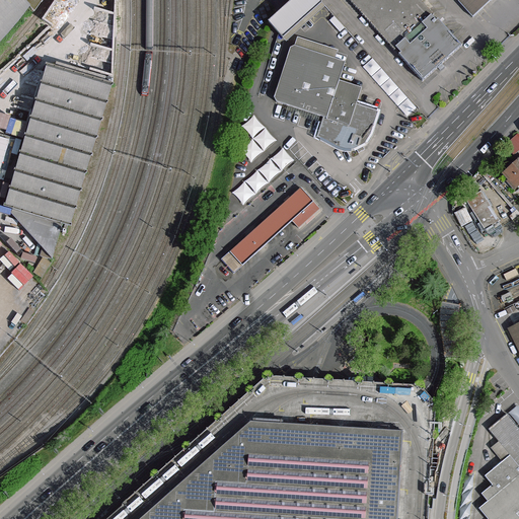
[(0,0),(0,42),(11,30),(29,6),(23,0),(0,0)]
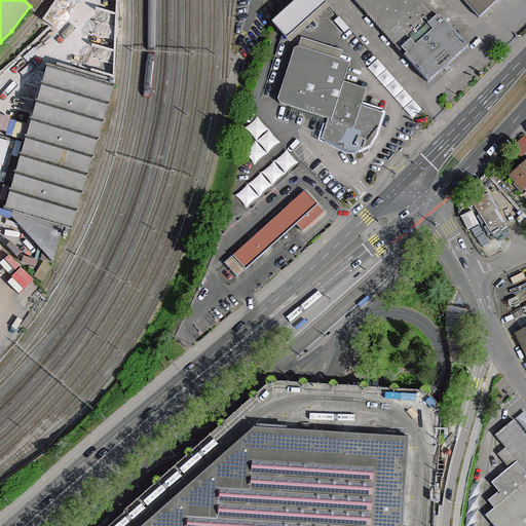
[(328,3),(325,0),(297,0),(286,10),(272,23),(279,31),(288,39),(328,3)]
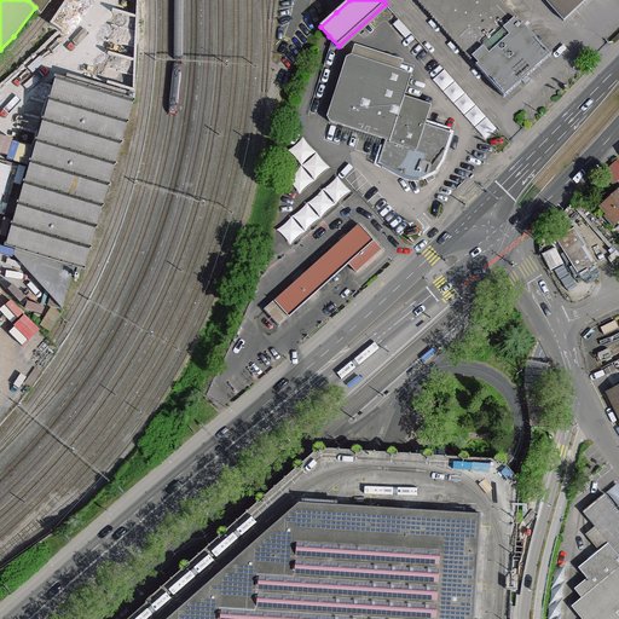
[(551,56),(501,0),(416,0),(504,98),(551,56)]
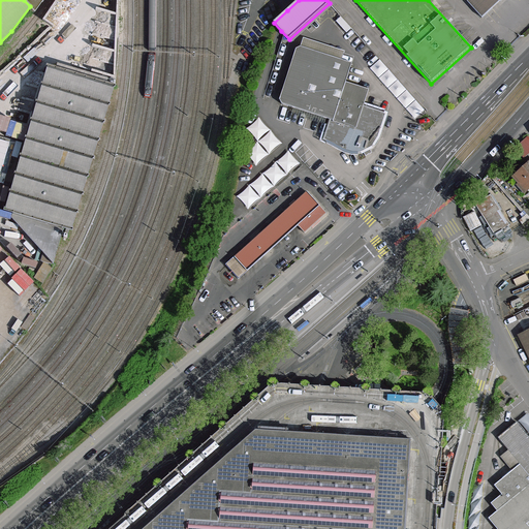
[(466,0),(483,19),(502,0),(466,0)]
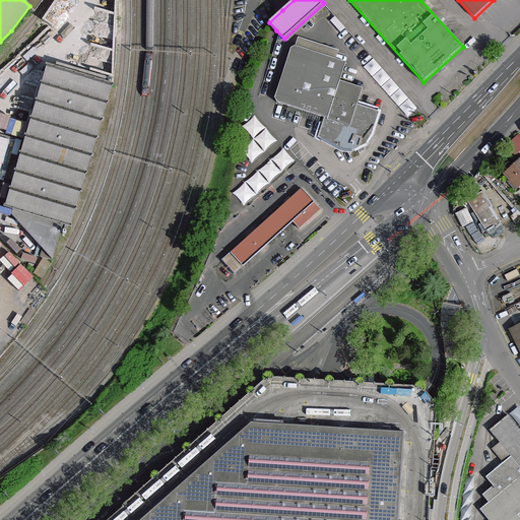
[(346,63),(296,46),(291,48),(275,99),(278,104),(324,118),(319,137),(342,150),(350,151),(358,150),(364,148),(370,142),(373,134),(381,112),(359,105),(364,88),(340,81),(346,63)]
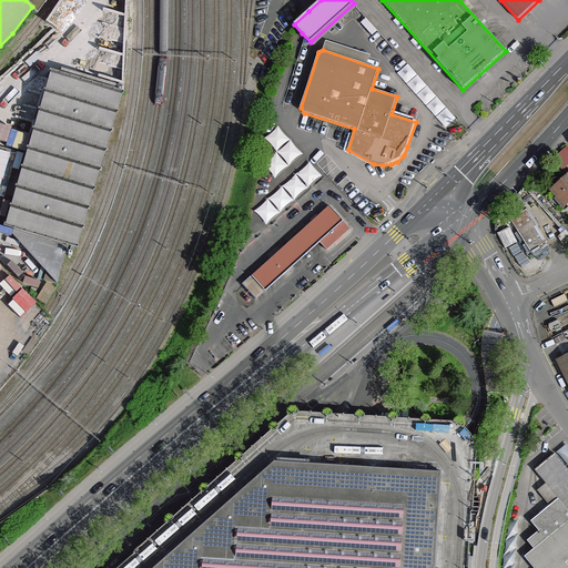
[(411,63),(401,72),(448,125),(458,115),(411,63)]
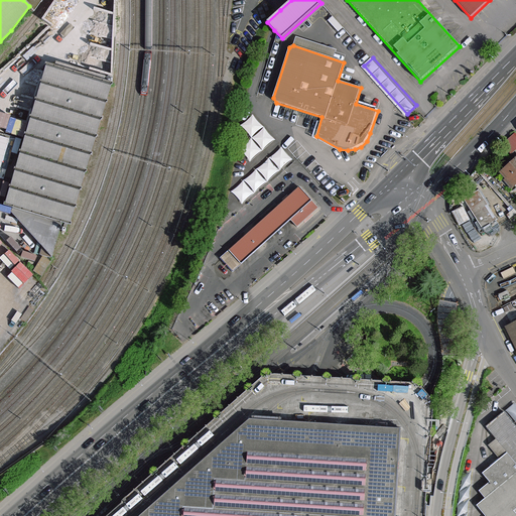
[(113,81),(47,61),(6,204),(13,206),(11,209),(52,255),(63,220),(71,222),(113,81)]
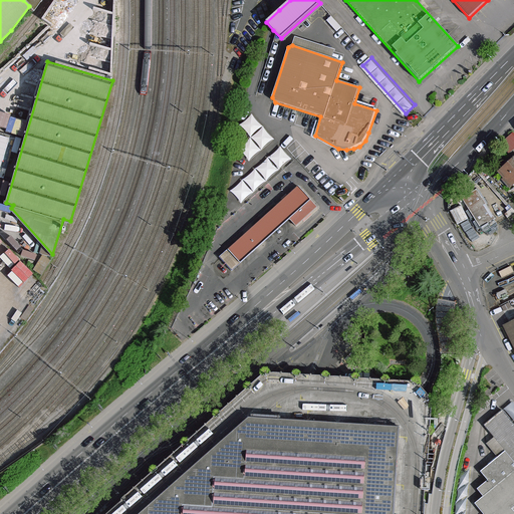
[(4,111),(0,109),(0,125),(12,130),(11,134),(22,137),(23,134),(12,131),(20,100),(8,96),(4,111)]
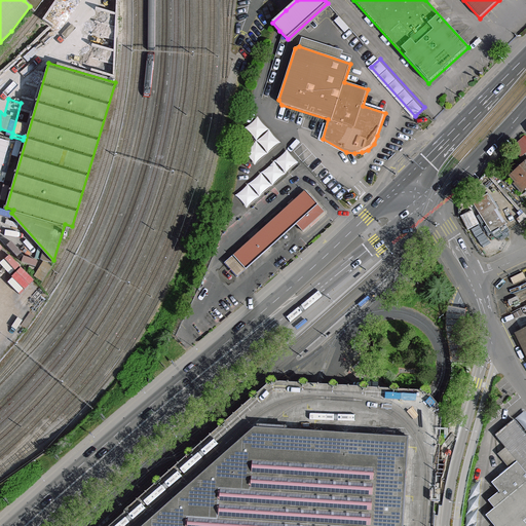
[(256,161),(282,144),(262,116),(248,125),(259,142),(248,150),(256,161)]
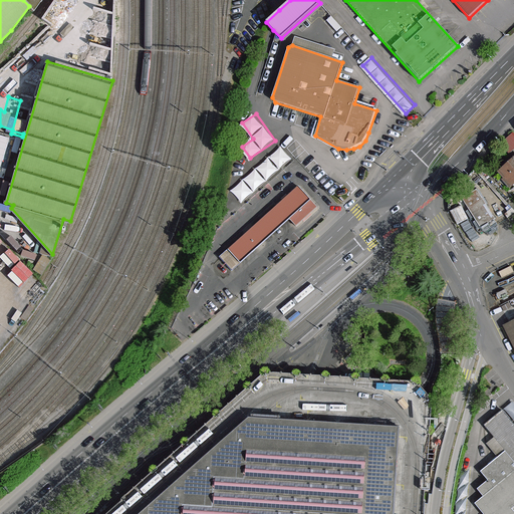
[(12,137),(0,133),(0,174),(1,175),(12,137)]
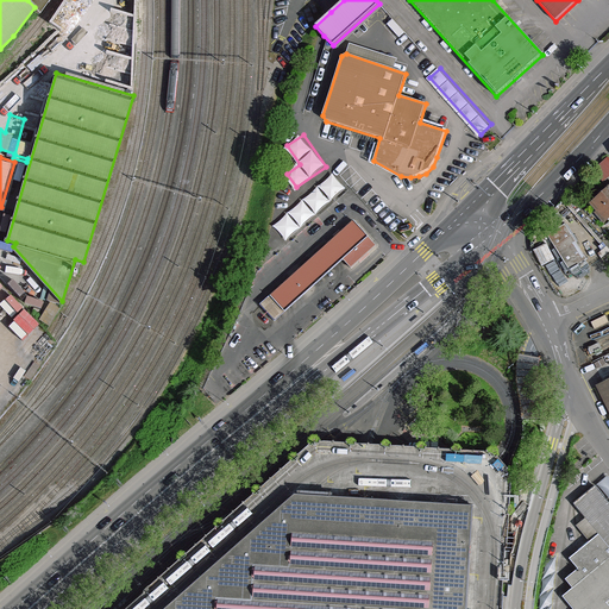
[(608,157),(597,168),(607,180),(608,177),(608,157)]
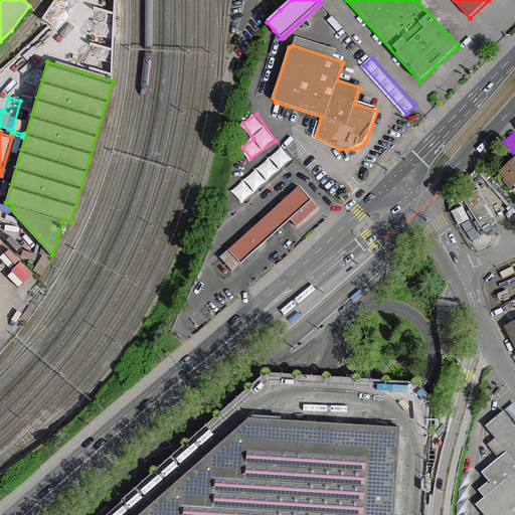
[(233,191),(244,202),(293,157),(282,146),(233,191)]
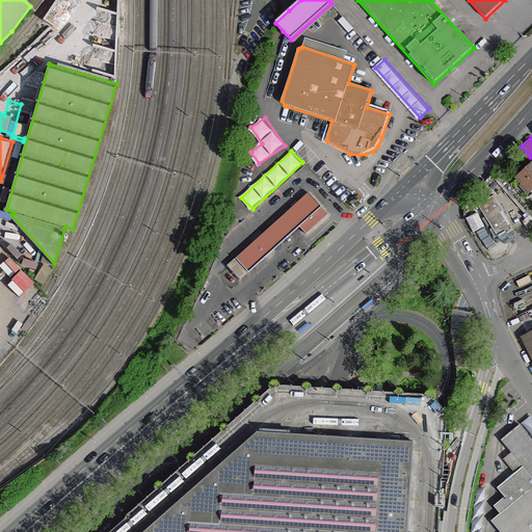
[(531,189),(531,164),(516,178),(523,186),(526,184),(531,190),(531,189)]
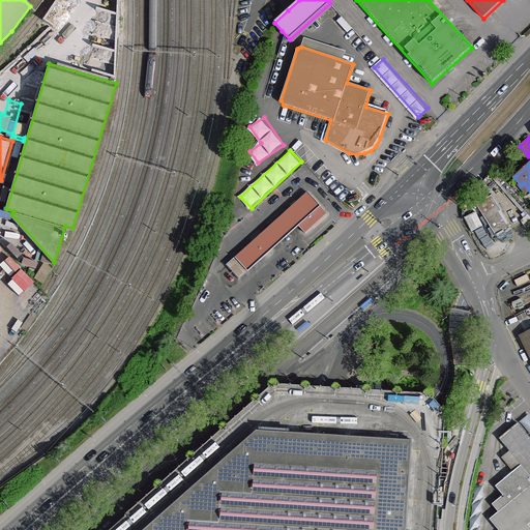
[(327,214),(307,192),(287,211),(298,226),(305,233),(327,214)]
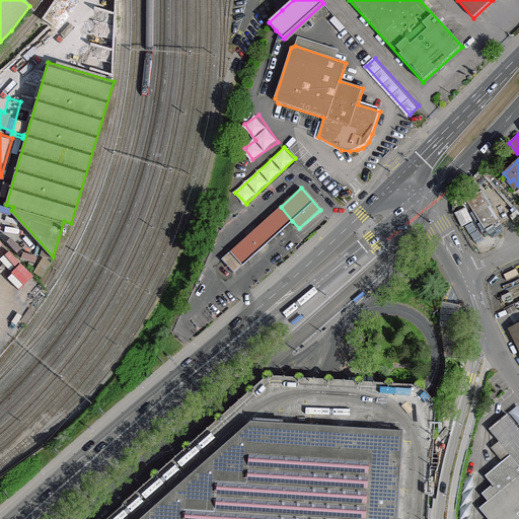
[(482,192),(467,201),(486,231),(501,222),(482,192)]
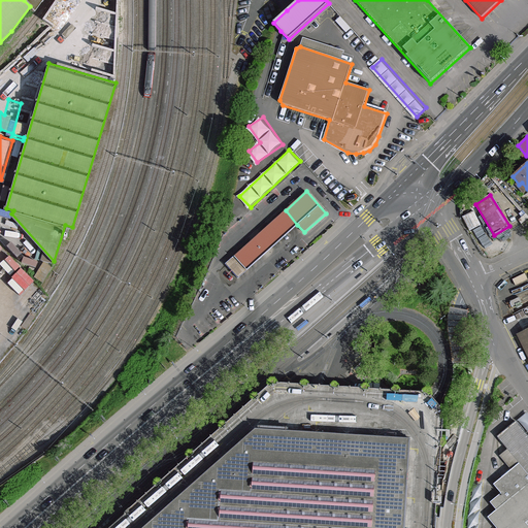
[(286,210),(260,234),(272,248),(297,225),(286,210)]
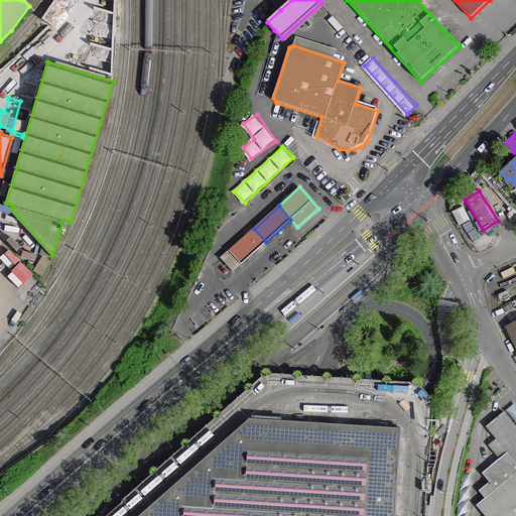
[(464,207),(453,213),(460,226),(471,221),(464,207)]
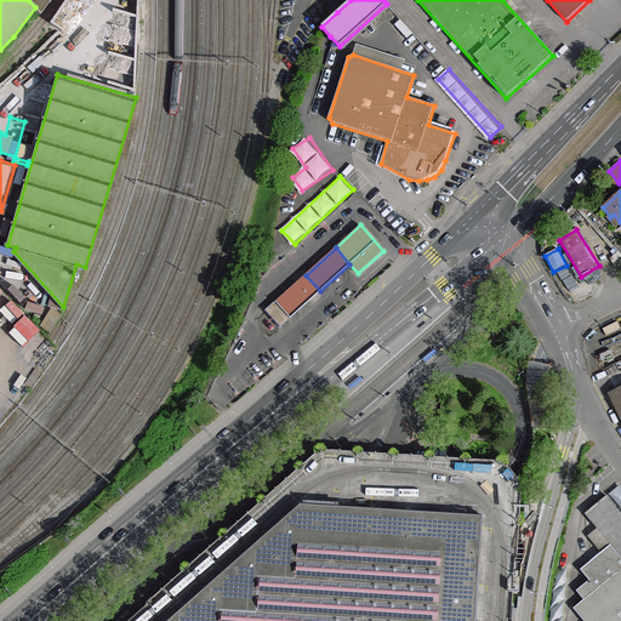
[(320,291),(306,275),(286,294),(301,309),(320,291)]
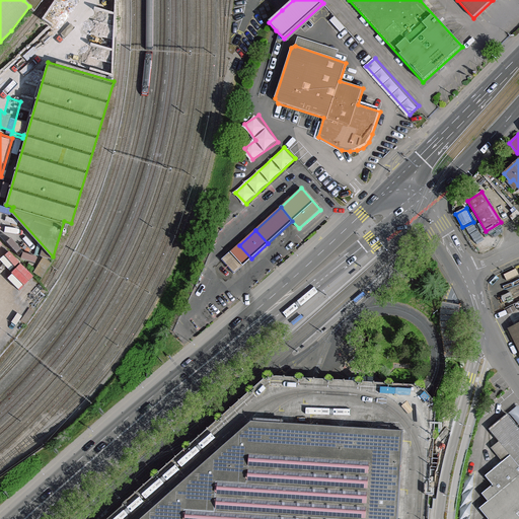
[(251,258),(239,245),(223,260),(235,274),(251,258)]
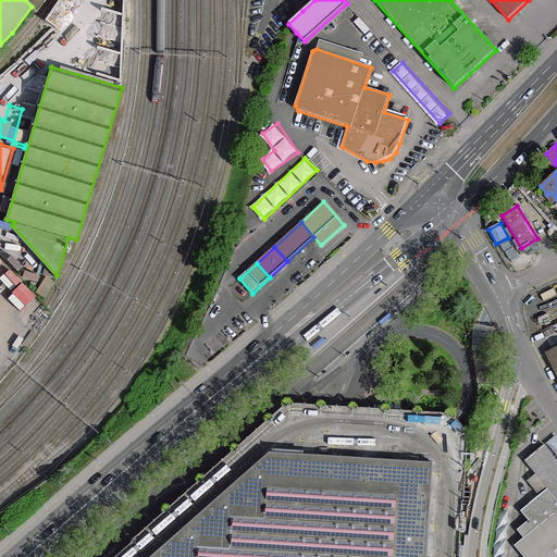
[(24,301),(34,293),(22,279),(12,287),(24,301)]
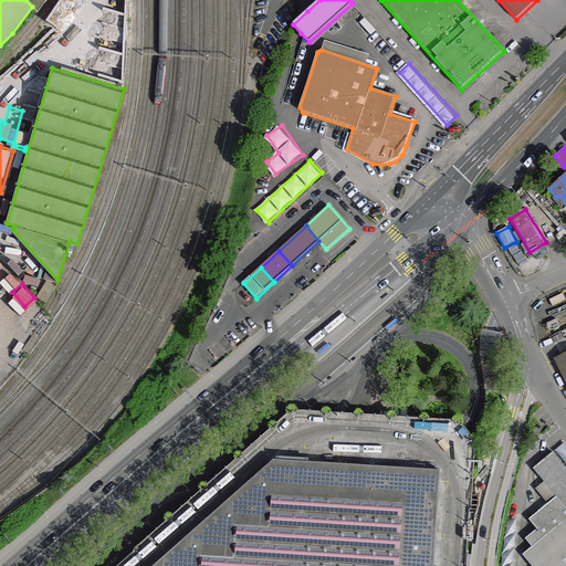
[(486,389),(505,390),(501,352),(502,335),(492,333),(482,331),(481,352),(486,389)]
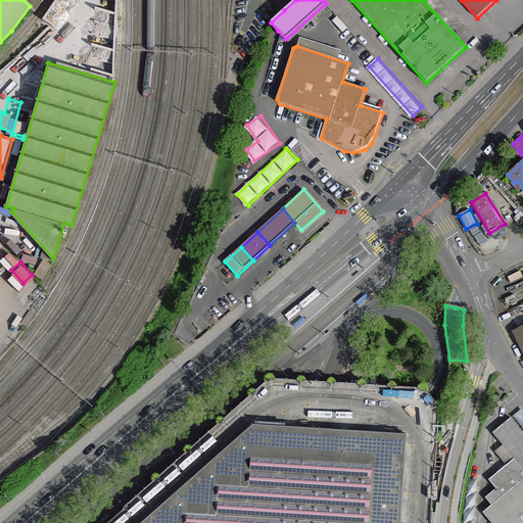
[(522,327),(513,332),(522,350),(522,327)]
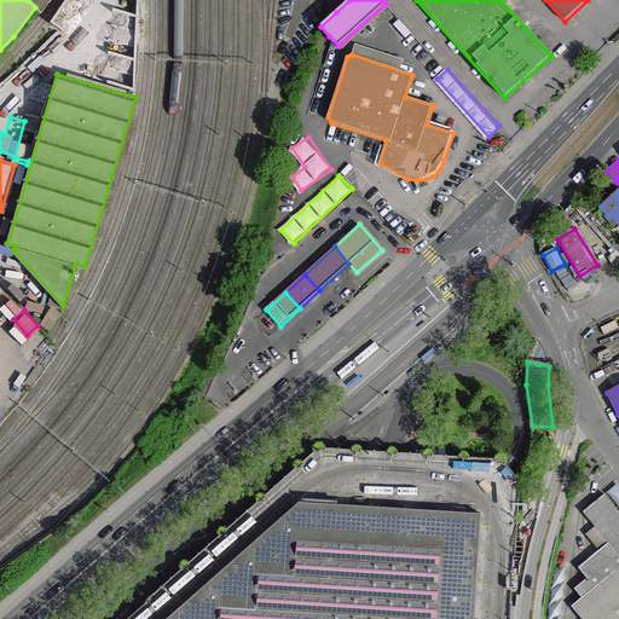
[(169,618),(304,503),(312,503),(331,504),(333,508),(481,518),(474,618),(507,618),(509,600),(516,484),(504,472),(499,466),(493,458),(426,455),(375,451),(336,449),(324,447),(295,473),(260,504),(250,513),(128,618),(169,618)]
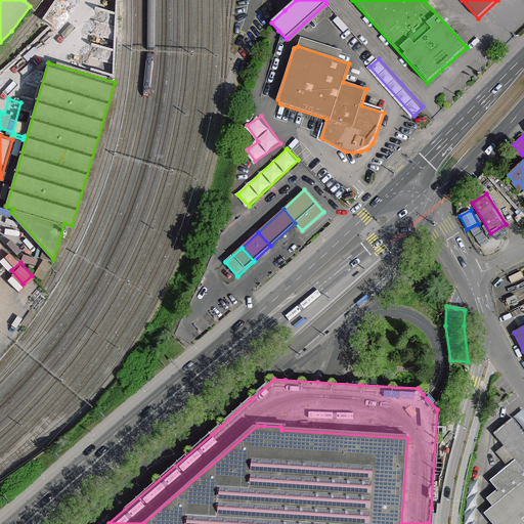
[(523,433),(512,419),(494,433),(505,445),(516,460),(509,465),(490,481),(497,489),(505,498),(494,508),(486,514),(494,523),(514,523),(520,520),(523,523),(523,521),(523,433)]
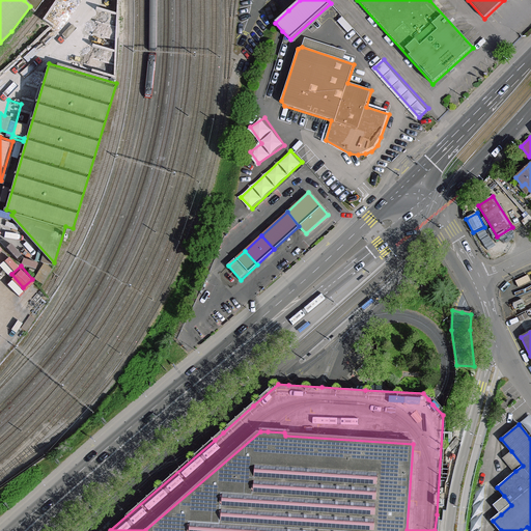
[(407,530),(413,444),(285,436),(284,432),(268,431),(260,431),(145,530),(407,530)]
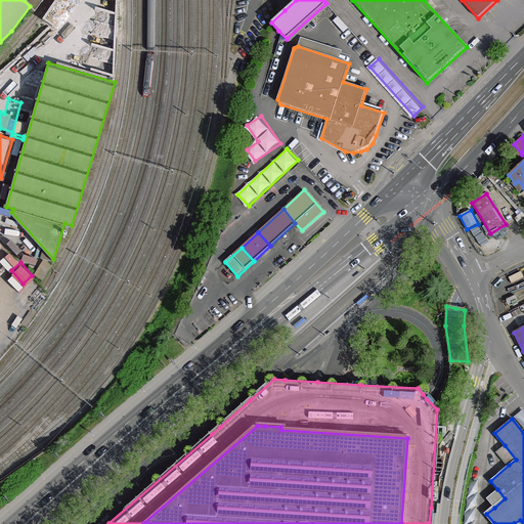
[(496,451),(509,465),(516,460),(505,445),(496,451)]
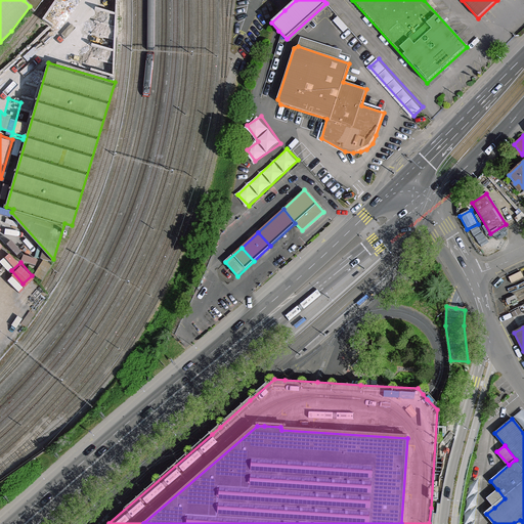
[(505,498),(497,489),(487,498),(494,508),(505,498)]
